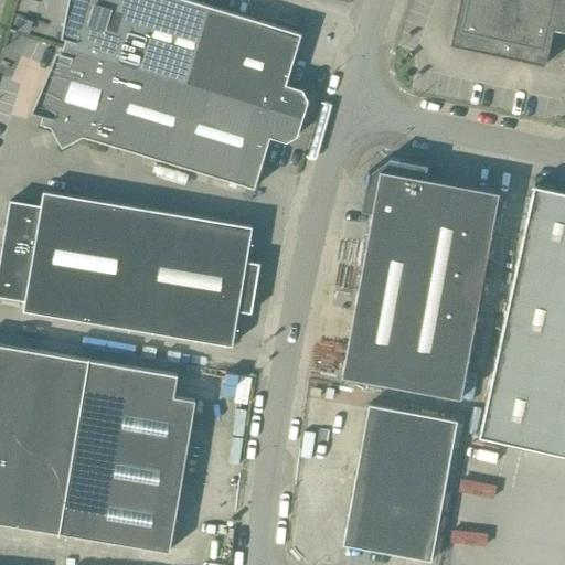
[(63,45),(185,83),(209,6),(190,0),(70,0),(67,13),(73,16),(63,45)]
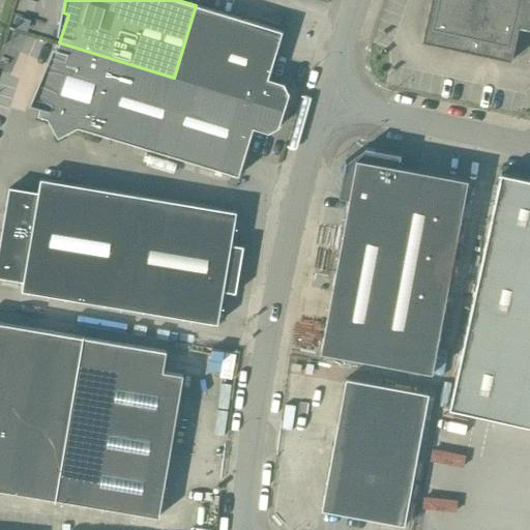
[(529,0),(431,0),(421,41),(511,61),(519,28),(529,30),(529,0)]
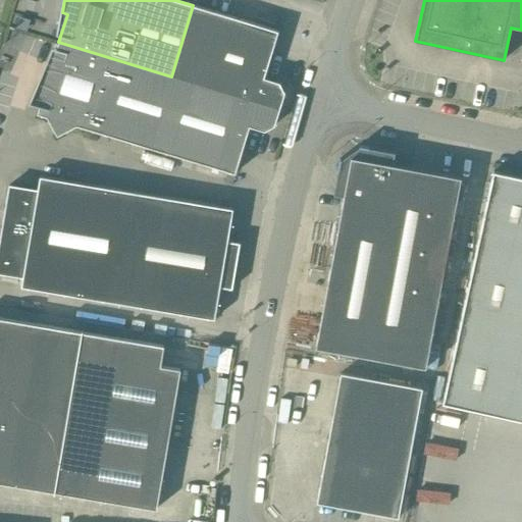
[(171,76),(279,109),(284,92),(279,83),(263,77),(277,31),(193,5),(171,76)]
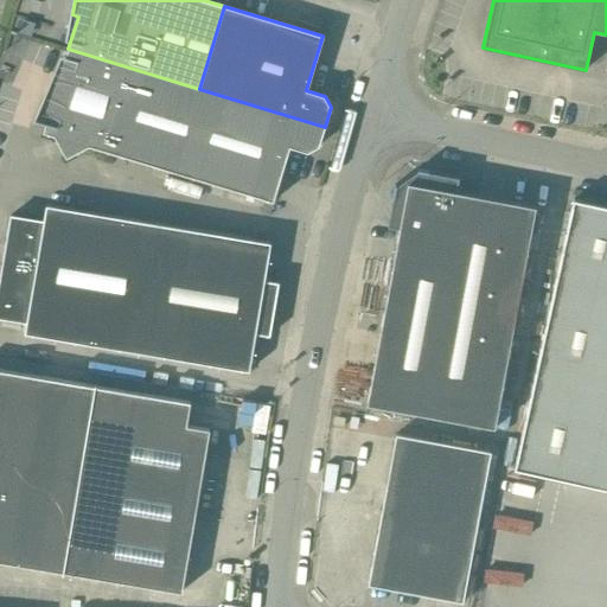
[(199,89),(68,49),(58,82),(53,80),(46,96),(53,97),(43,132),(55,135),(66,158),(88,145),(273,202),(289,147),(307,152),(319,146),(325,127),(199,89)]
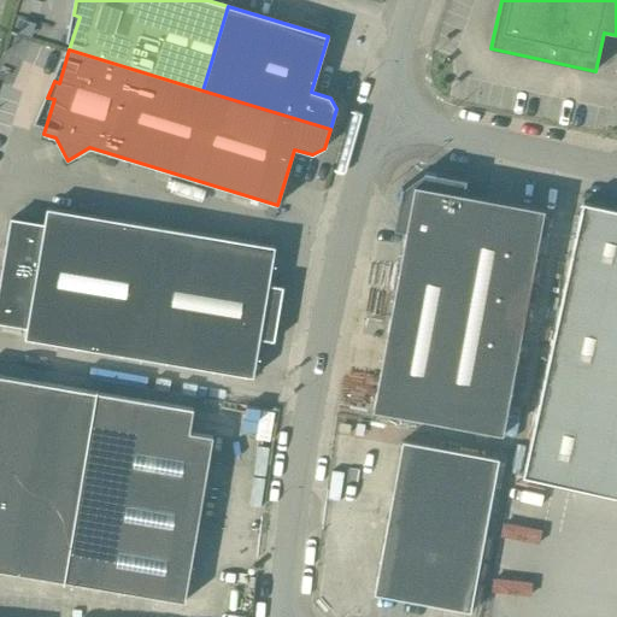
[(406,233),(372,410),(504,435),(545,210),(464,194),(468,181),(436,175),(424,172),(424,174),(424,176),(405,189),(404,188),(401,188),(399,200),(394,230),(406,233)]
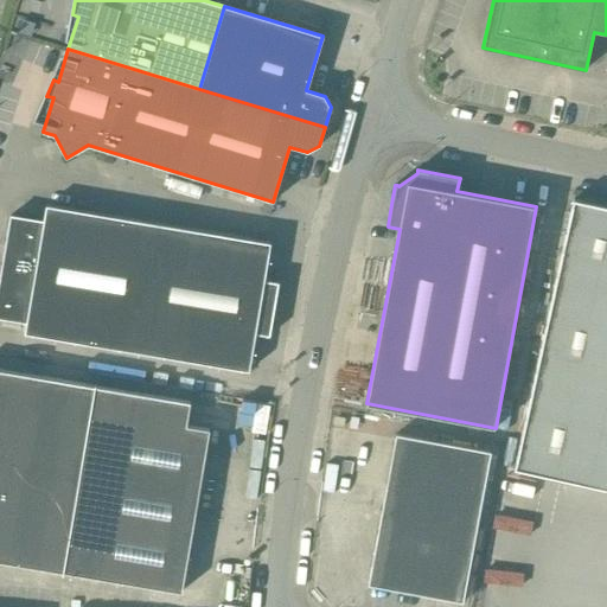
[(515,468),(515,470),(606,489),(606,206),(573,199),(572,205),(573,205),(521,441),(516,464),(516,462),(515,468)]
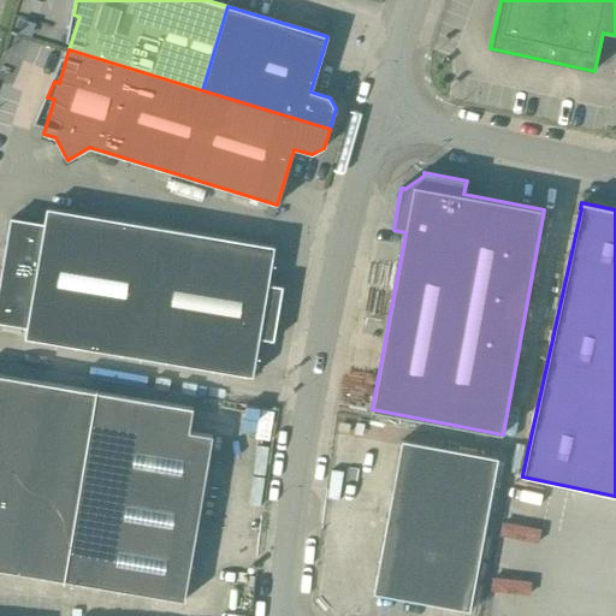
[(11,218),(0,283),(0,321),(27,326),(25,338),(253,377),(260,338),(273,341),(283,286),(268,284),(274,247),(47,208),(45,224),(11,218)]
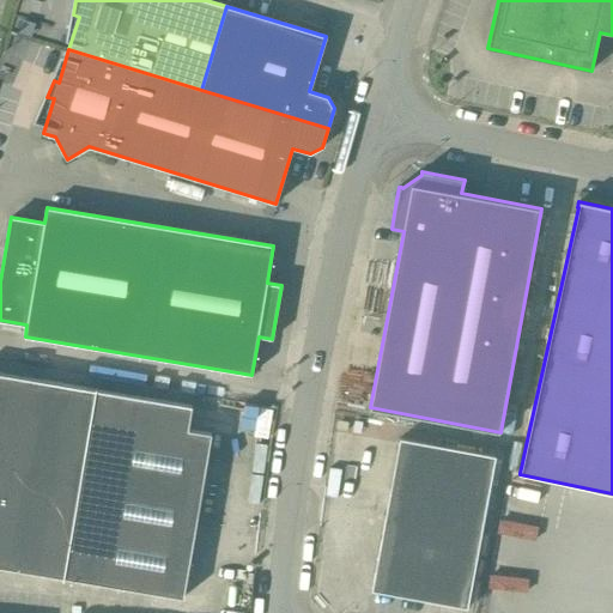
[(0,372),(0,566),(64,577),(64,580),(65,580),(65,577),(183,598),(212,434),(188,430),(193,406),(97,389),(97,388),(96,388),(96,389),(0,372)]
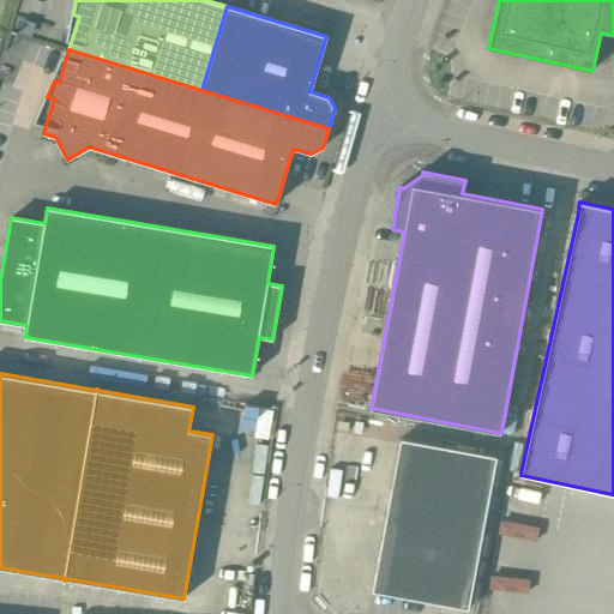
[(401,439),(372,591),(469,609),(497,457),(401,439)]
